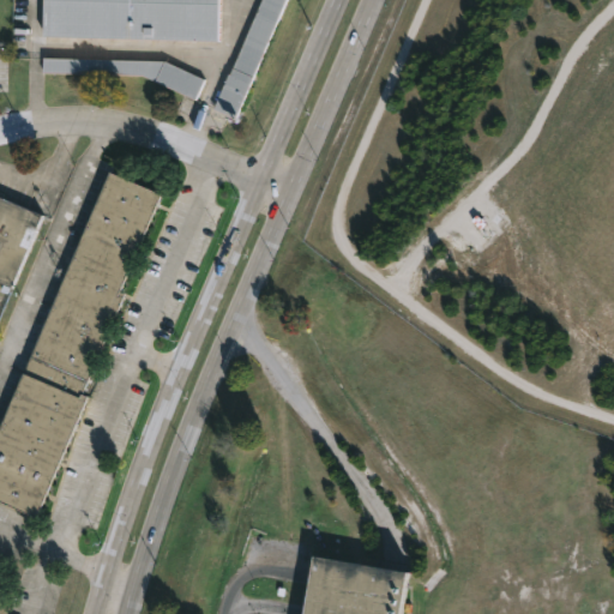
[(217,0),(216,40),(41,34),(41,0),(217,0)]
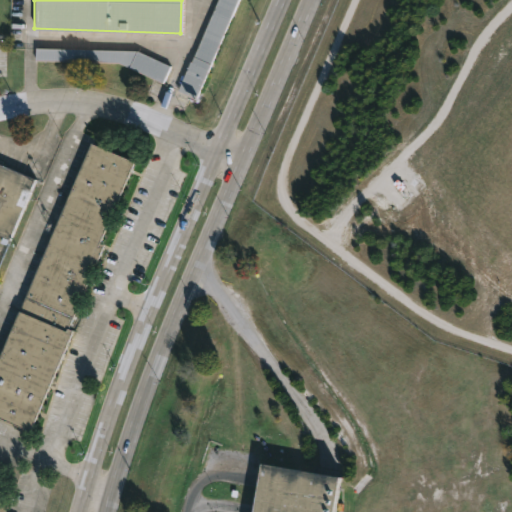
[(237,0),(216,0),(182,93),(200,100),(237,0)]
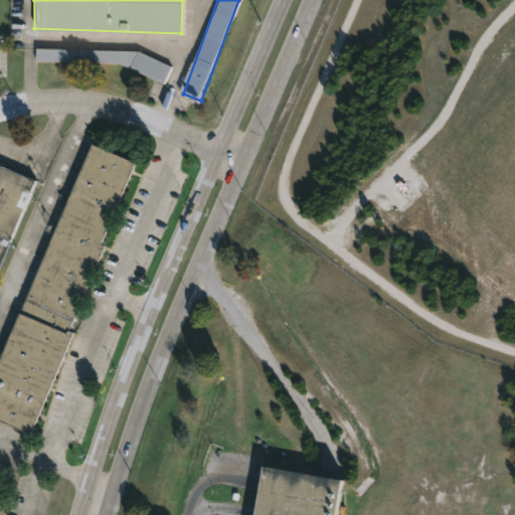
[(129,50),(36,48),(36,60),(108,62),(166,80),(171,63),(129,50)]
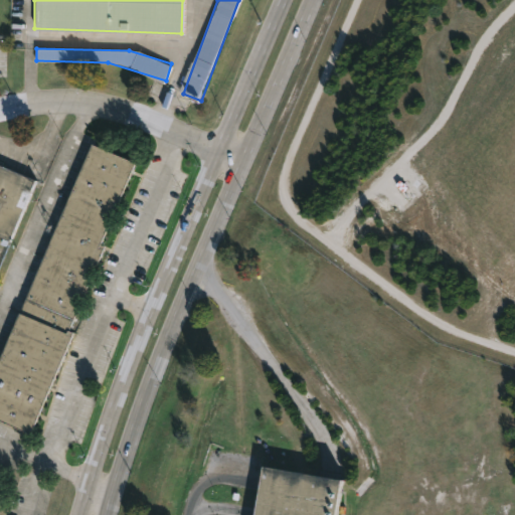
[(34,415),(26,435),(0,422),(0,349),(89,143),(132,162),(97,244),(102,246),(65,331),(70,333),(34,415)]
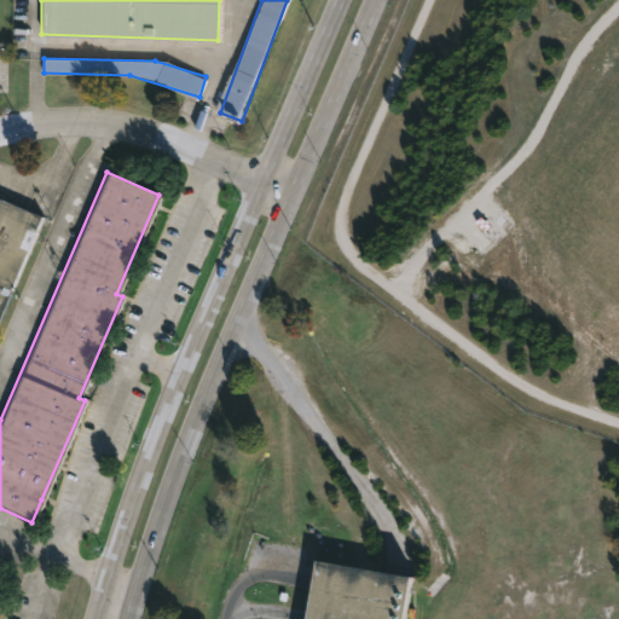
[(0,195),(47,215),(15,290),(0,283),(0,195)]
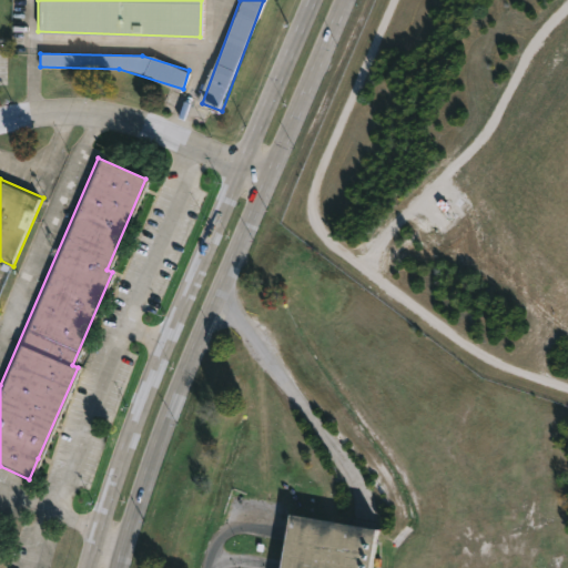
[(371,567),(377,528),(292,515),(283,567),(371,567)]
